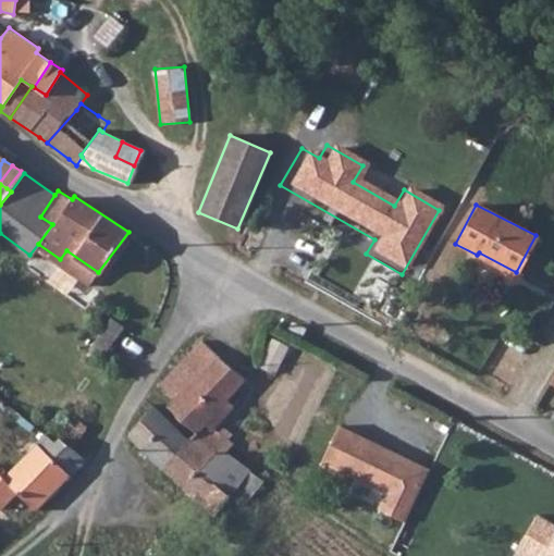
[(88,285),(98,272),(66,250),(60,259),(38,244),(29,255),(52,271),(58,262),(88,285)]
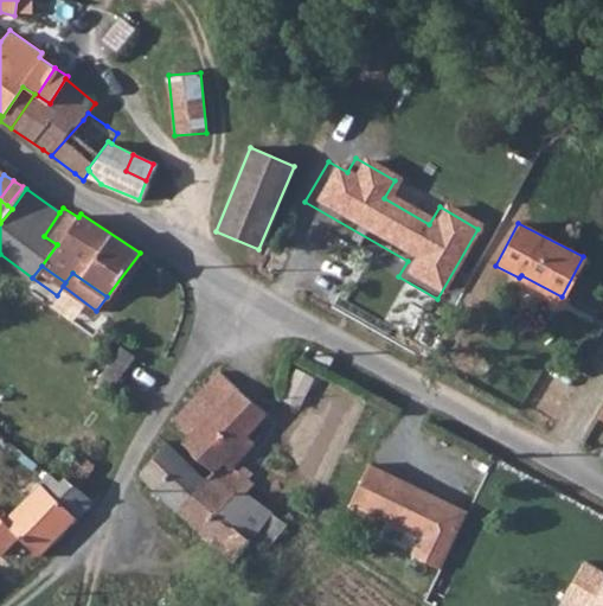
[(97,382),(101,383),(111,391),(135,357),(121,346),(97,382)]
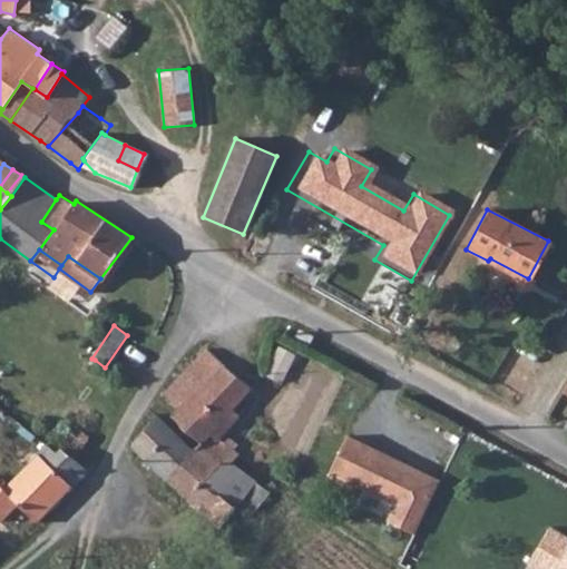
[(211,432),(231,410),(248,389),(206,350),(164,394),(177,406),(169,417),(183,430),(198,444),(165,482),(186,501),(218,464),(231,464),(238,454),(220,439),(211,432)]
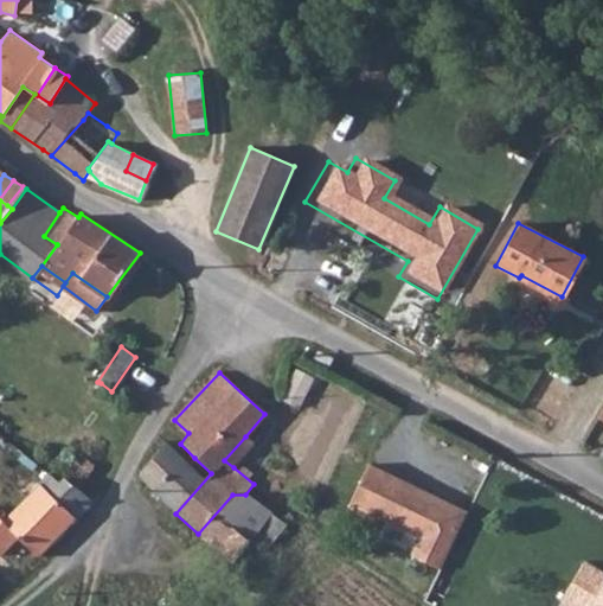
[(233,467),(254,444),(245,437),(224,460),(233,467)]
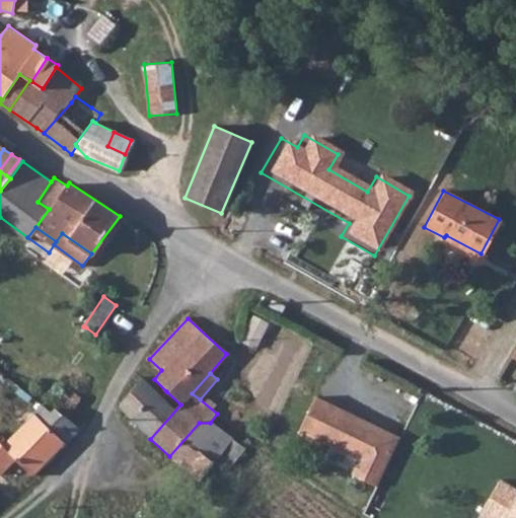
[(155,390),(141,378),(116,407),(129,419),(155,390)]
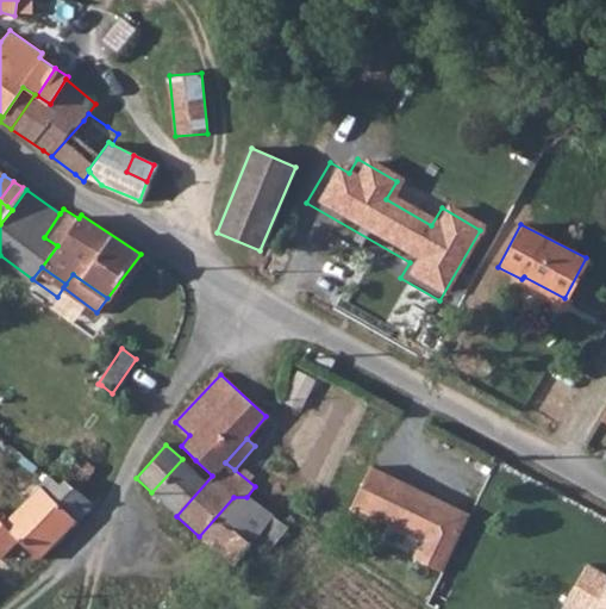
[(283,473),(291,461),(276,454),(270,466),(283,473)]
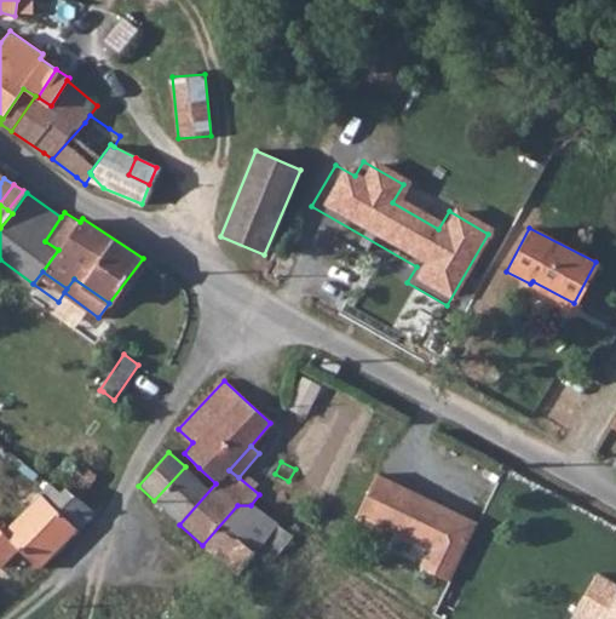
[(57,489),(74,503),(80,497),(96,474),(82,465),(67,488),(57,489)]
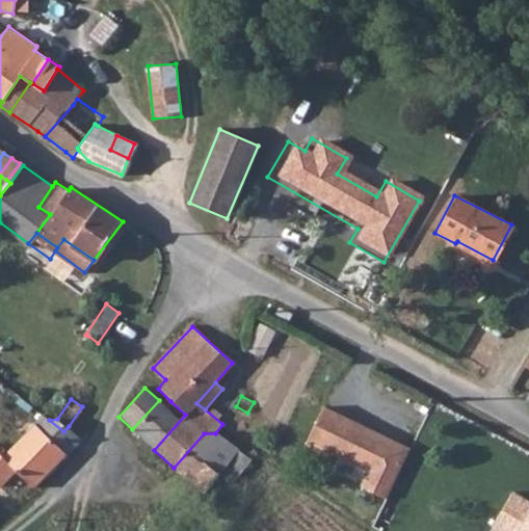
[(166,406),(159,400),(132,429),(154,450),(185,415),(170,401),(166,406)]
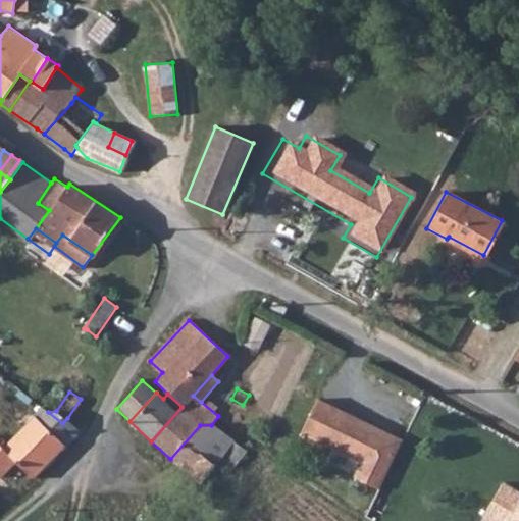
[(263,413),(267,405),(256,399),(252,406),(263,413)]
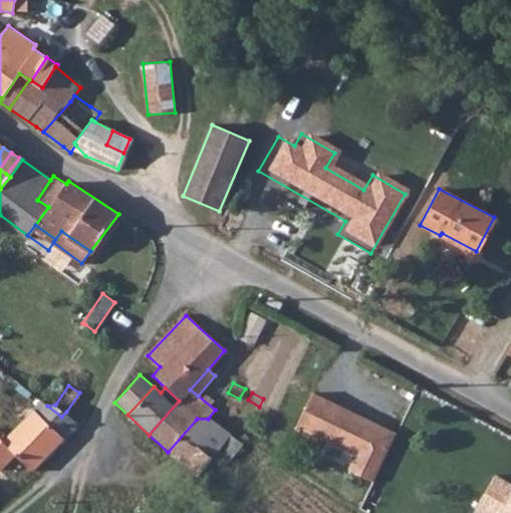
[(305,397),(289,432),(347,459),(340,473),(365,484),(389,436),(305,397)]
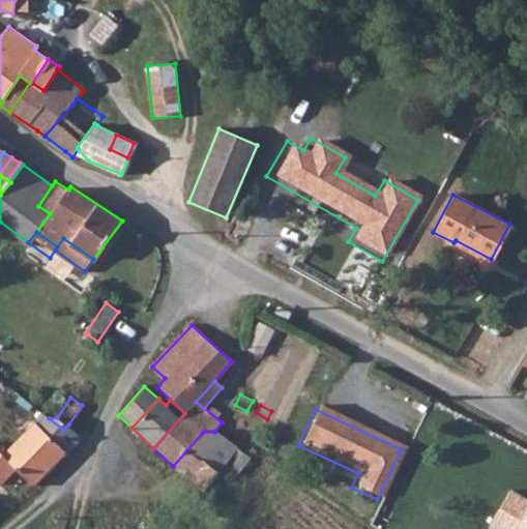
[(49,418),(42,413),(1,457),(16,470),(32,486),(64,454),(81,437),(68,424),(63,430),(49,418)]
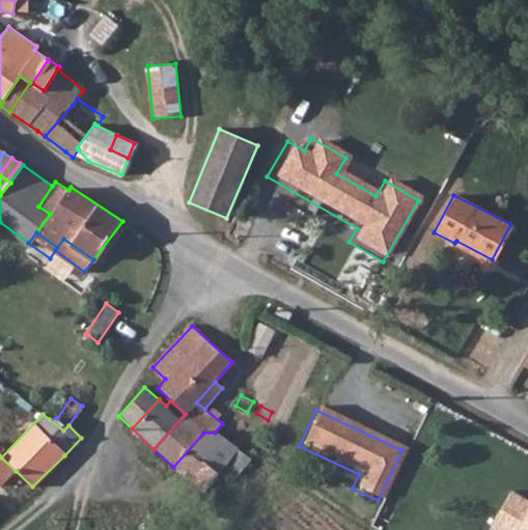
[(219,435),(214,435),(215,433),(203,433),(173,467),(202,493),(210,484),(220,491),(228,479),(218,472),(235,448),(219,435)]
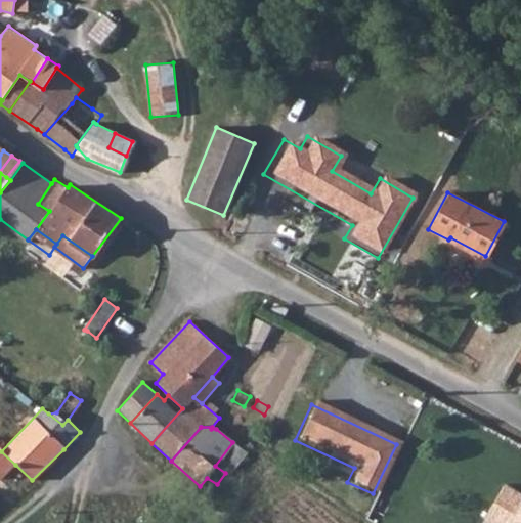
[(249,452),(252,447),(248,443),(244,449),(249,452)]
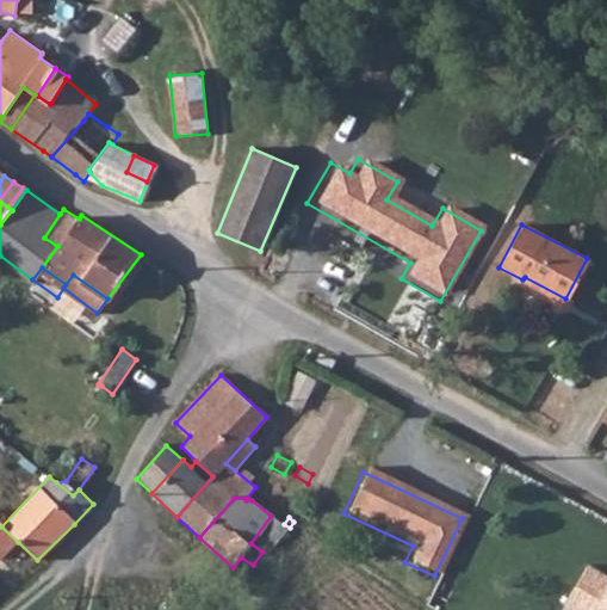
[(0,537),(13,548),(18,542),(1,527),(0,525),(0,537)]
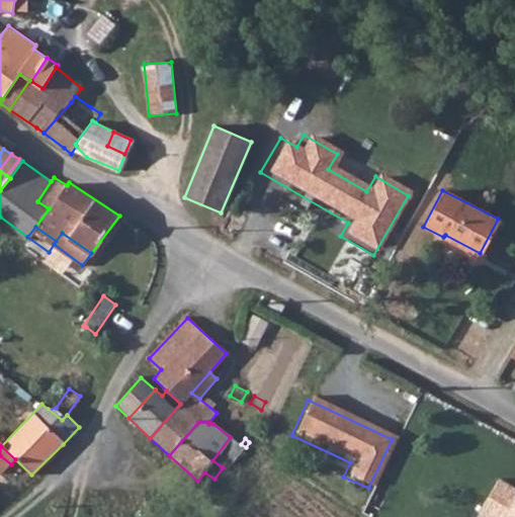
[(11,464),(0,455),(0,477),(11,464)]
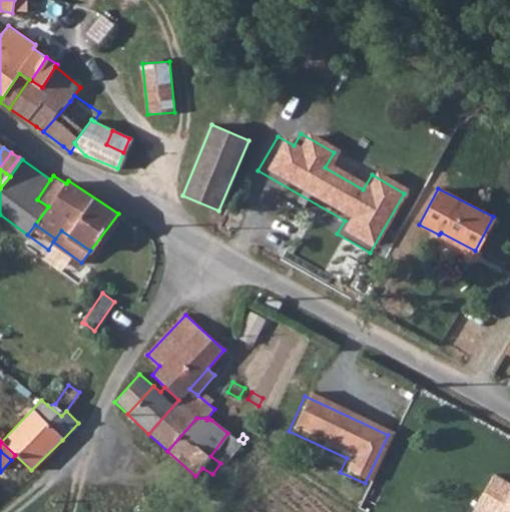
[(509,511),(509,482),(495,473),(474,506),(483,511),(509,511)]
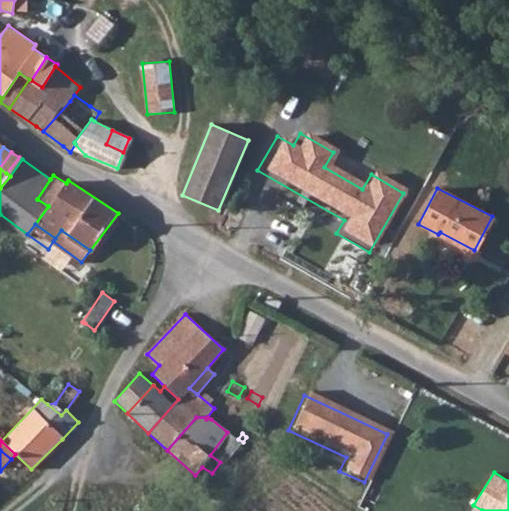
[(210,502),(202,492),(195,499),(203,508),(210,502)]
